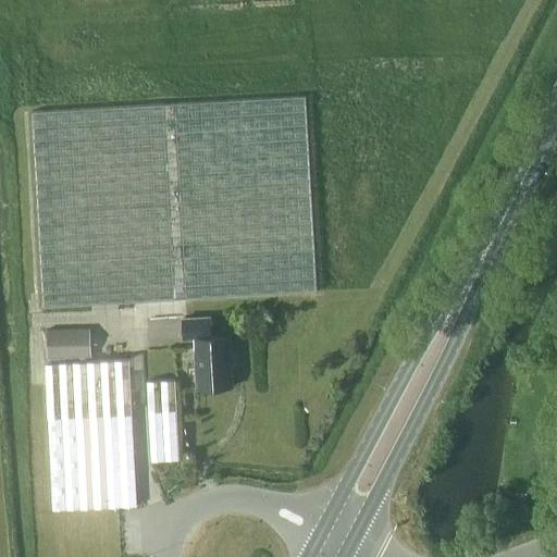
[(316,291),(305,96),(32,111),(42,307),(316,291)]
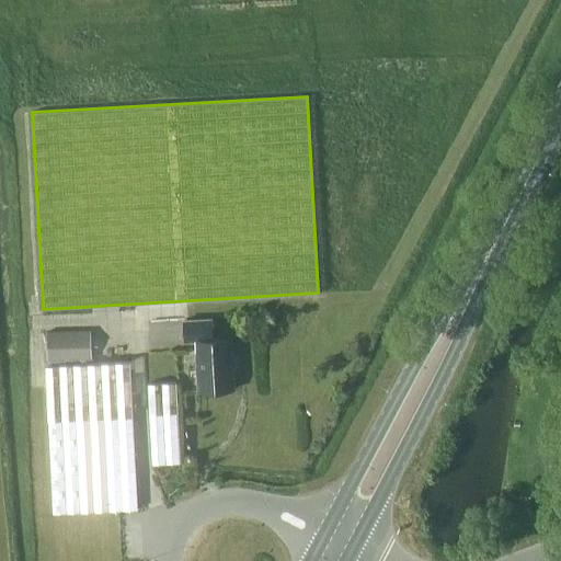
[(212,339),(210,319),(183,321),(184,341),(195,341),(197,391),(233,389),(230,338),(212,339)]
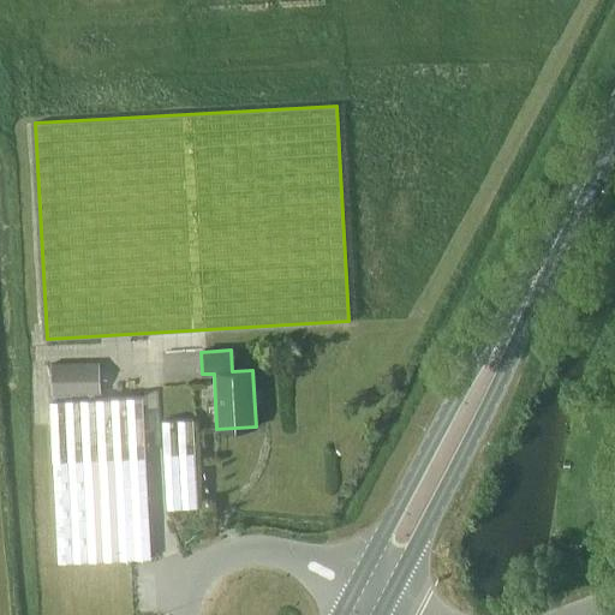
[(100,394),(99,362),(52,364),(53,396),(100,394)]
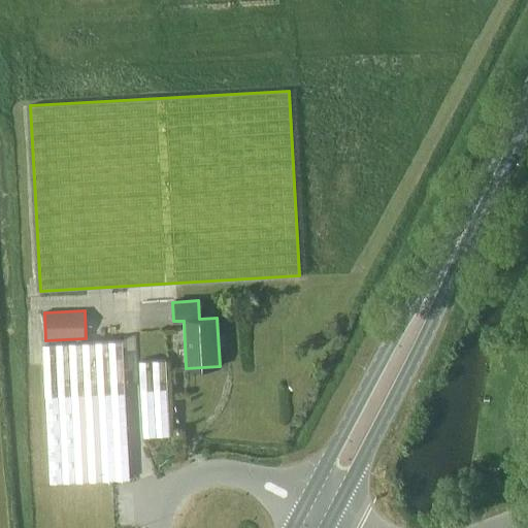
[(129,479),(122,339),(42,343),(48,483),(129,479)]
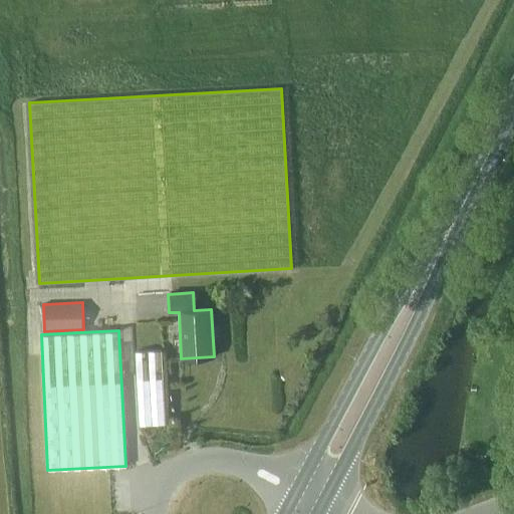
[(141,424),(168,423),(165,348),(138,349),(141,424)]
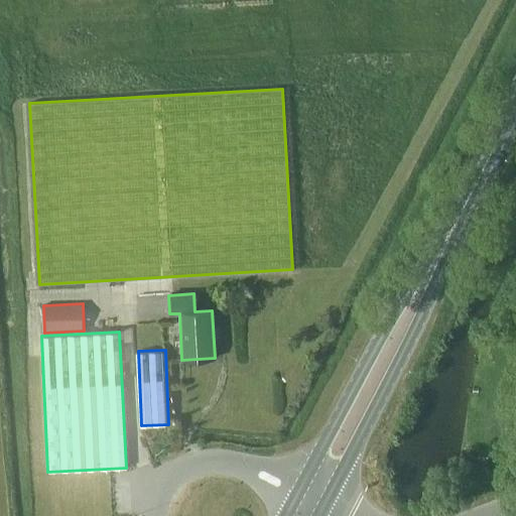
All buildings are outlined.
